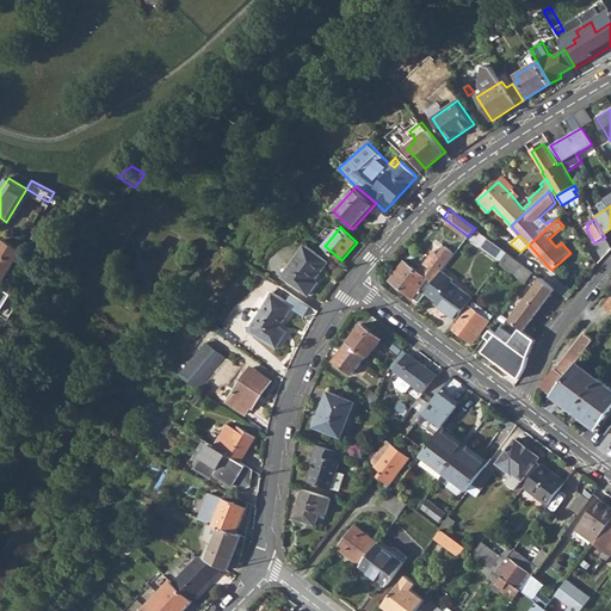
[(30,236),(25,245),(35,251),(39,242),(30,236)]
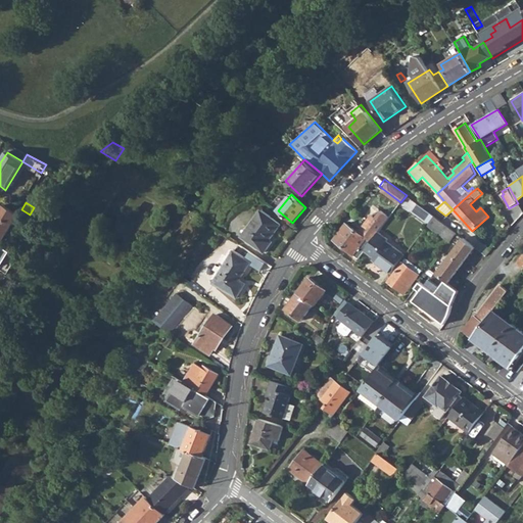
[(417,203),(411,210),(429,225),(435,217),(422,207),(417,203)]
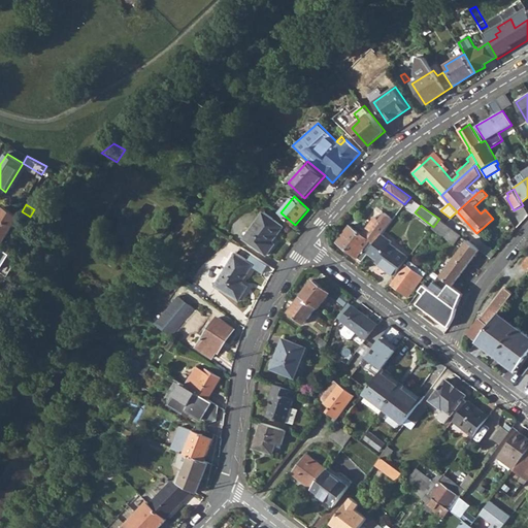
[(4,206),(0,212),(0,239),(4,242),(21,217),(4,206)]
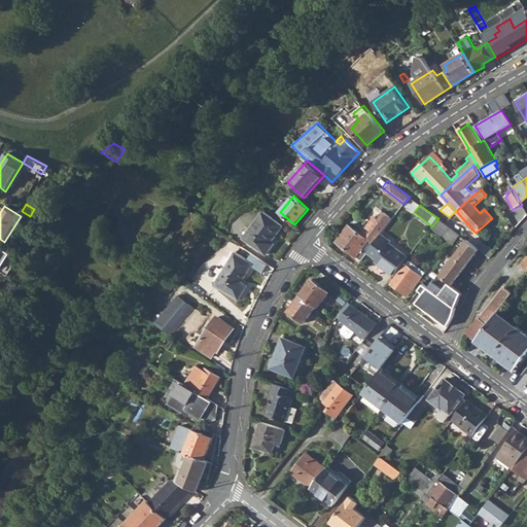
[(268,254),(275,243),(273,241),(284,226),(265,212),(245,238),(268,254)]
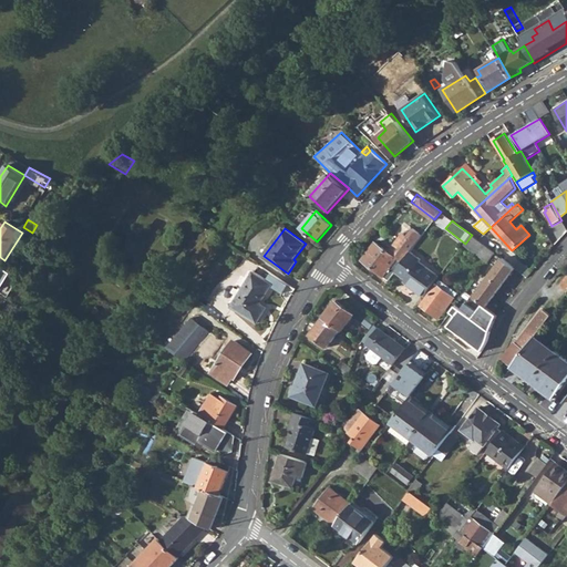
[(411,228),(394,255),(403,261),(422,235),(411,228)]
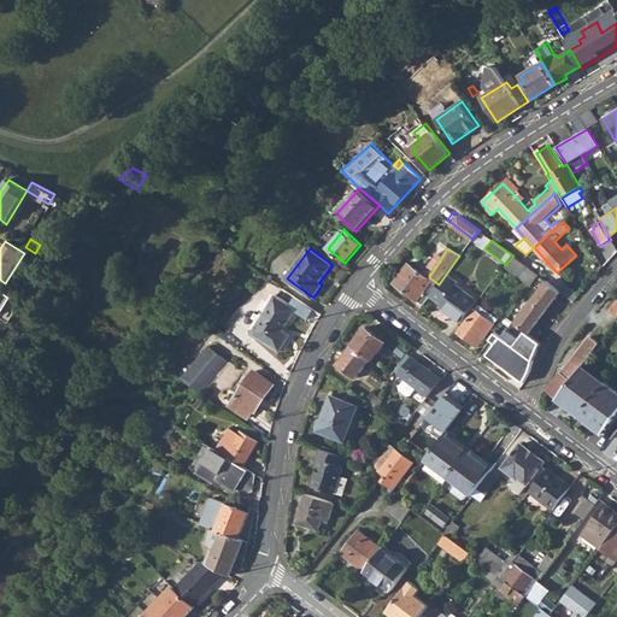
[(506,265),(505,266),(532,286),(539,275),(513,256),(506,265)]
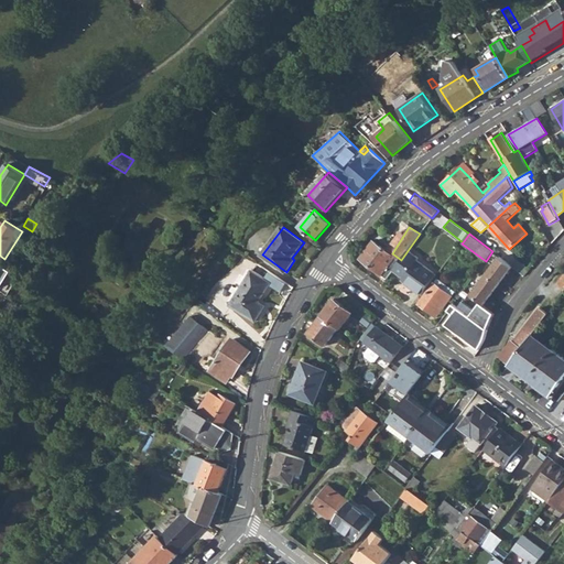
[(373,240),(360,258),(387,279),(393,271),(401,260),(392,253),(373,240)]
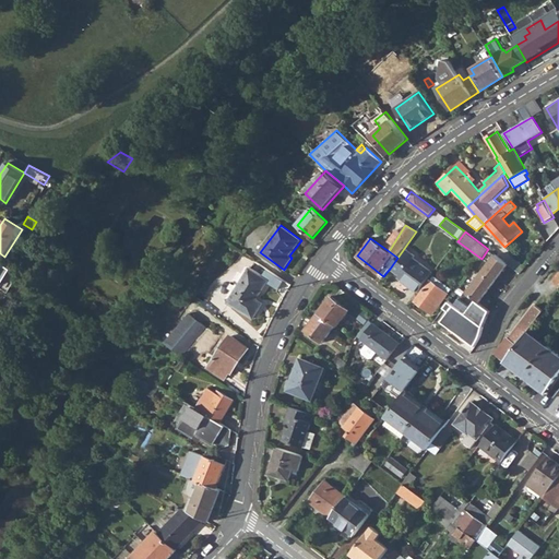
[(397,258),(390,269),(402,277),(406,280),(404,283),(418,293),(433,273),(414,258),(416,256),(405,248),(397,258)]
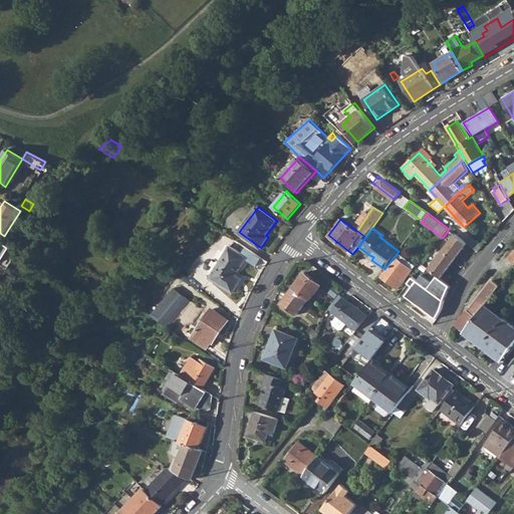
[(466,242),(456,234),(430,268),(440,275),(442,277),(468,243),(466,242)]
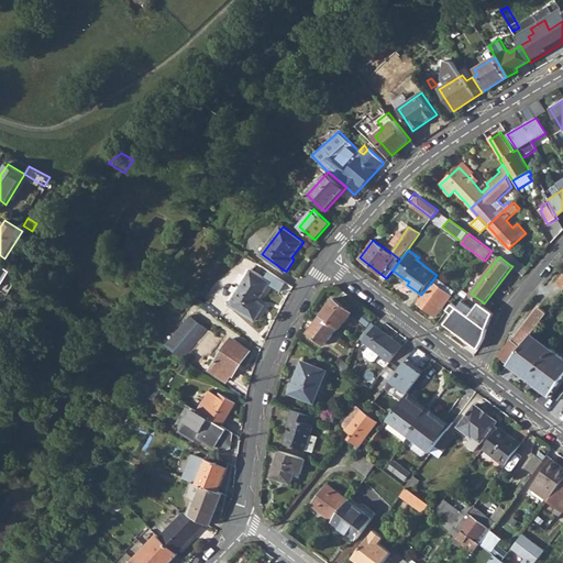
[(516,258),(510,265),(512,266),(525,275),(529,268),(516,258)]
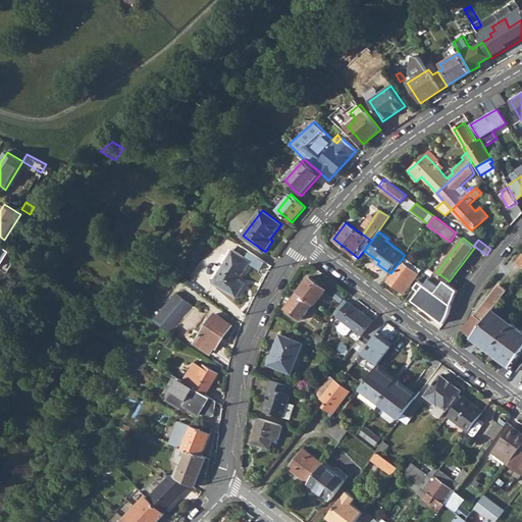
[(238,297),(244,286),(241,284),(243,280),(241,279),(252,261),(235,250),(227,261),(220,272),(214,281),(238,297)]
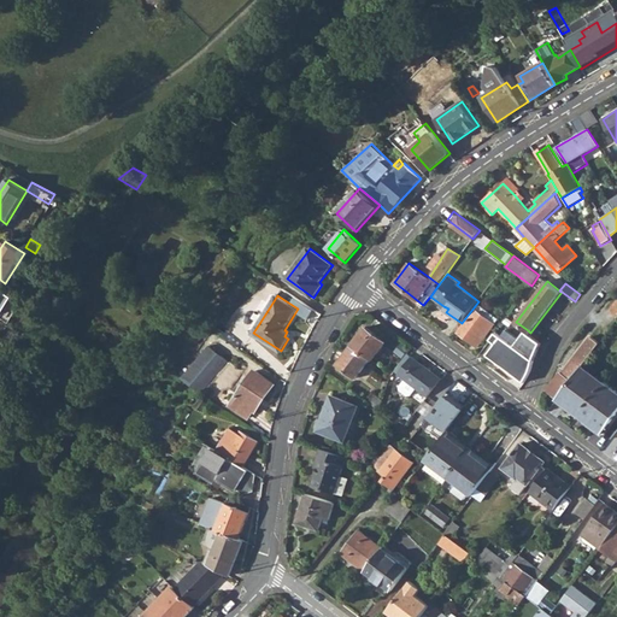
[(479,304),(458,333),(477,347),(499,318),(479,304)]
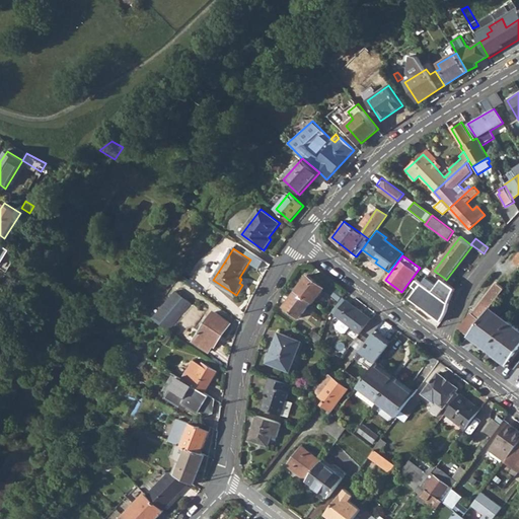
[(216,269),(219,271),(226,260),(223,257),(216,269)]
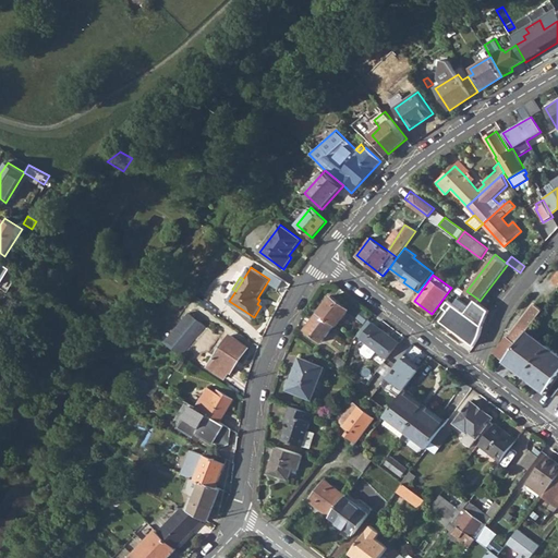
[(337,326),(350,310),(332,295),(319,312),(336,325),(337,326)]
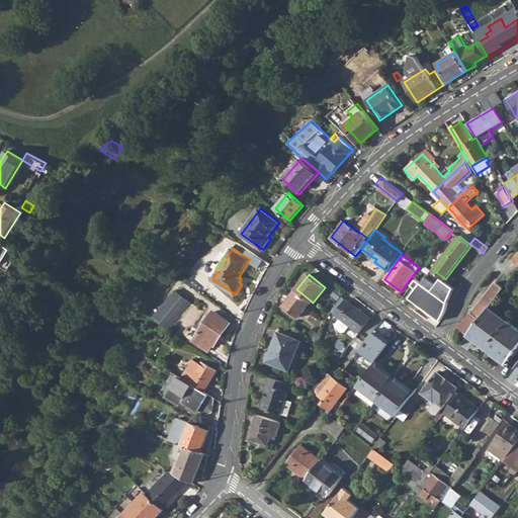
[(444,299),(448,303),(455,286),(445,279),(443,277),(433,289),(444,298),(444,299)]
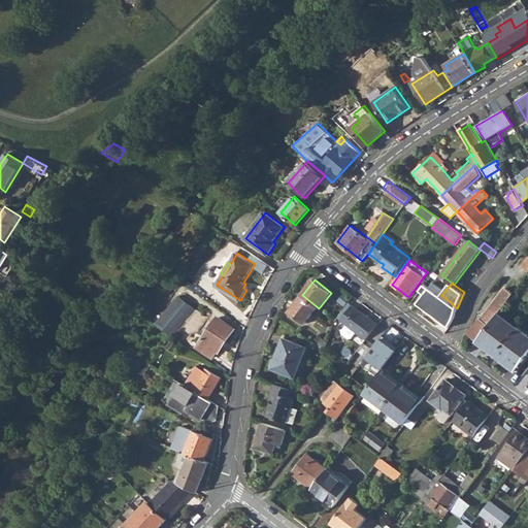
[(430,288),(419,303),(450,327),(452,323),(454,319),(457,308),(453,305),(453,304),(441,295),(440,294),(439,295),(430,288)]
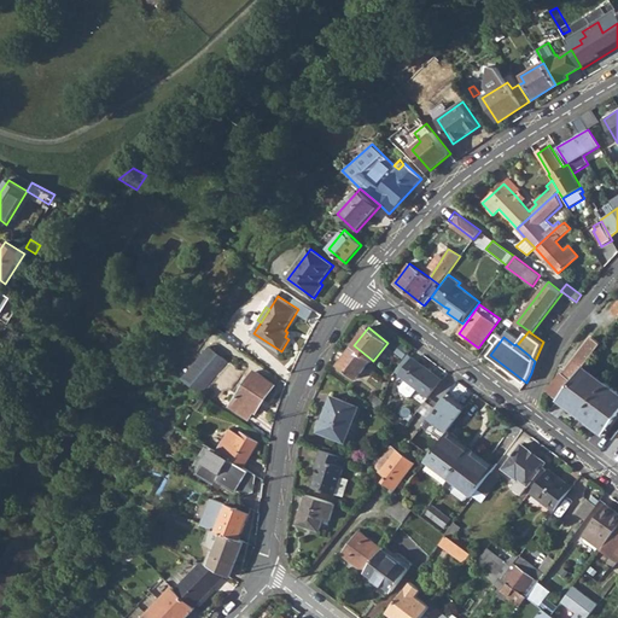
[(561,372),(547,391),(558,400),(578,373),(583,366),(600,343),(592,337),(563,374),(561,372)]
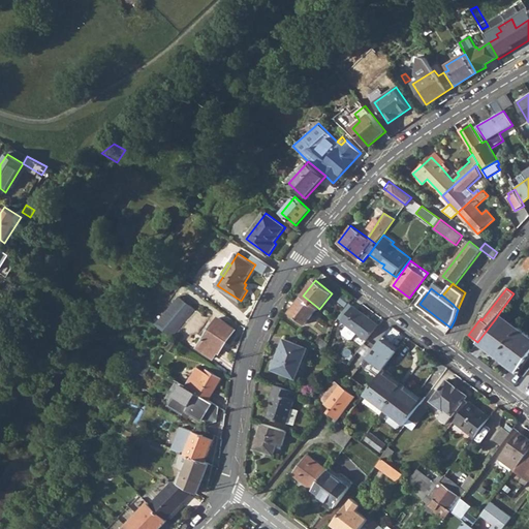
[(306,324),(318,308),(303,296),(289,312),(306,324)]
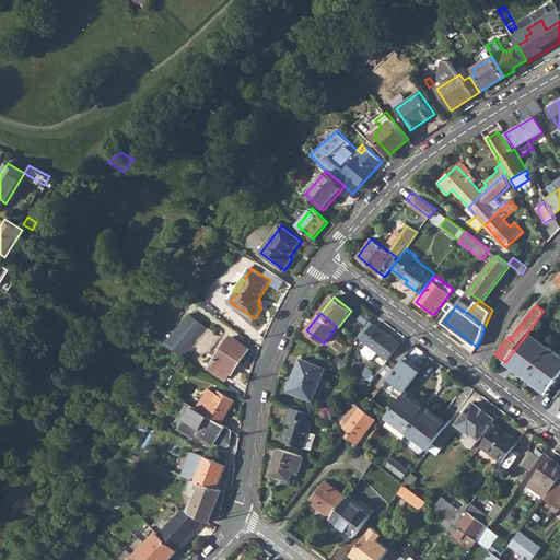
[(184,357),(208,328),(190,314),(166,343),(184,357)]
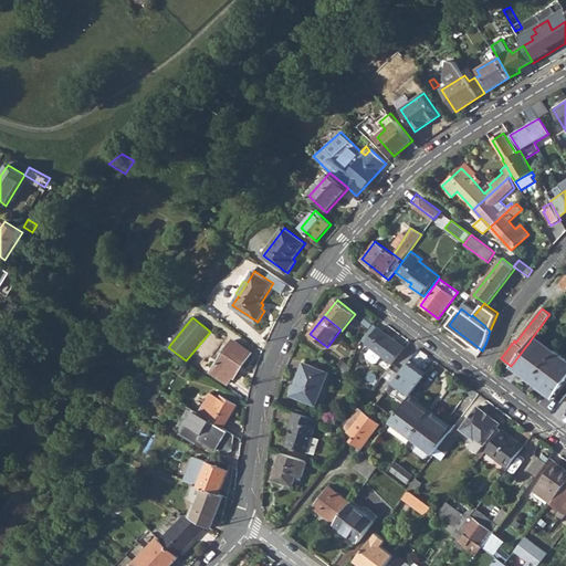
[(392,364),(406,348),(378,327),(366,344),(373,348),(367,355),(367,358),(374,363),(377,363),(383,356),(392,364)]
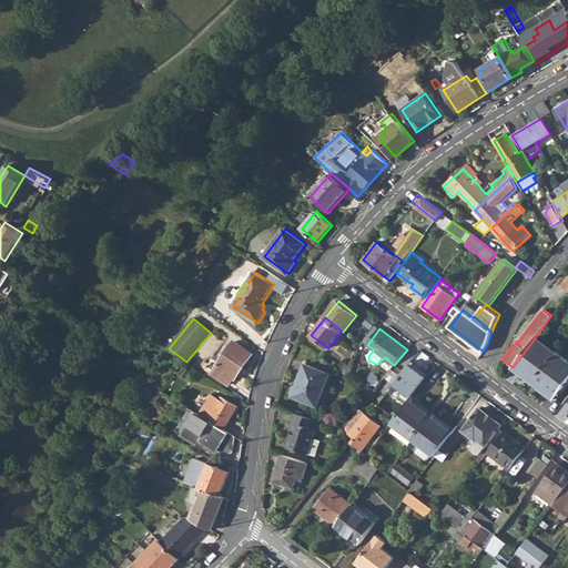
[(531,343),(553,359),(557,352),(536,336),(531,343)]
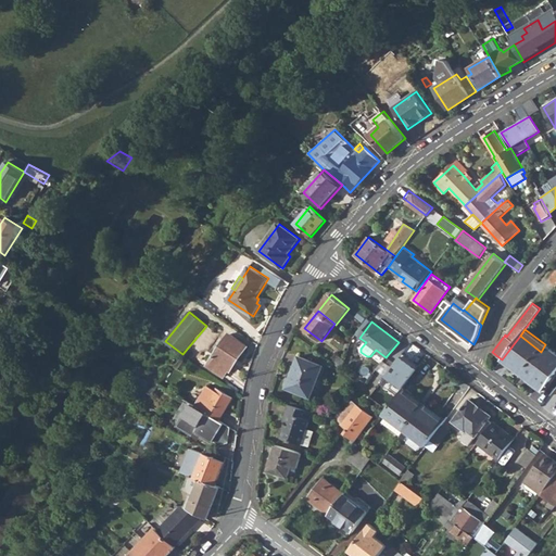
[(224,377),(229,370),(236,359),(238,361),(248,346),(230,333),(207,365),(224,377)]
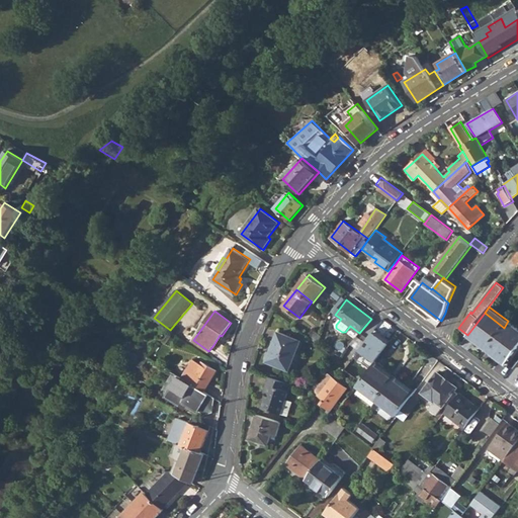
[(485,313),(467,335),(477,342),(479,339),(489,347),(504,328),(485,313)]
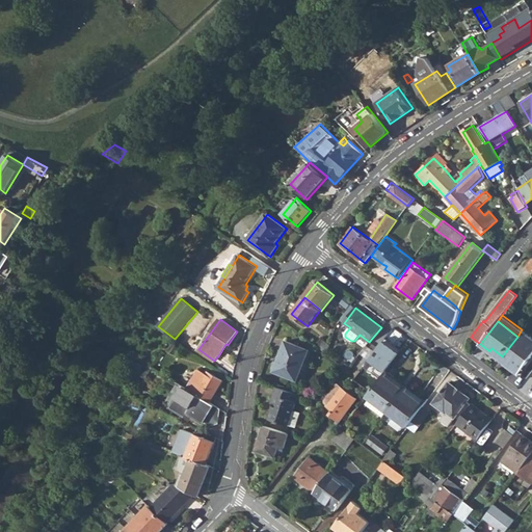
[(517,337),(502,356),(513,365),(511,368),(521,374),(531,357),(531,337),(522,329),(517,337)]
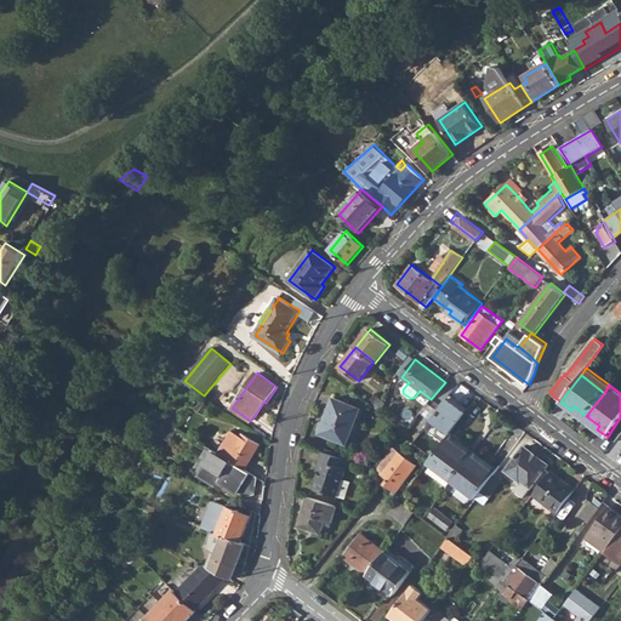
[(382,412),(386,402),(376,396),(370,404),(382,412)]
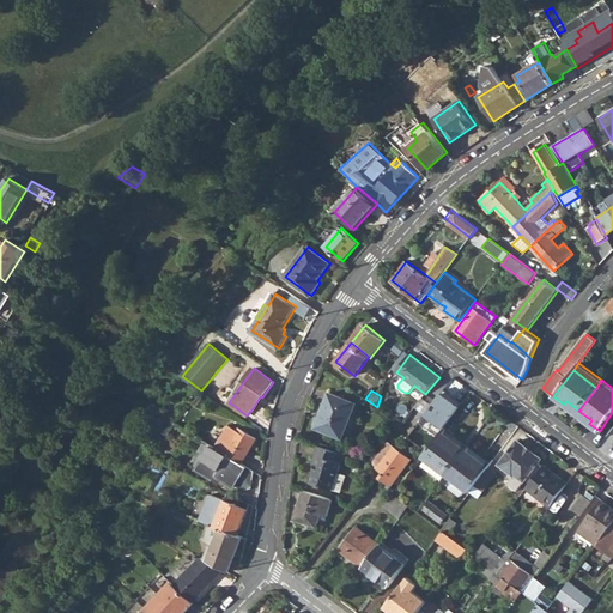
[(444,390),(435,404),(454,416),(463,404),(444,390)]
